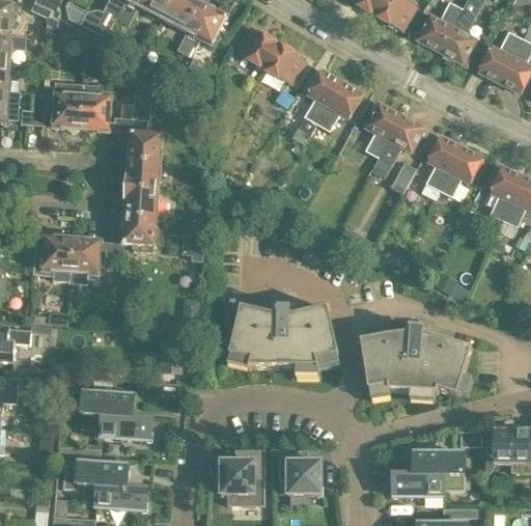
[(47,27),(60,27),(61,4),(51,0),(35,0),(31,9),(47,16),(47,27)]
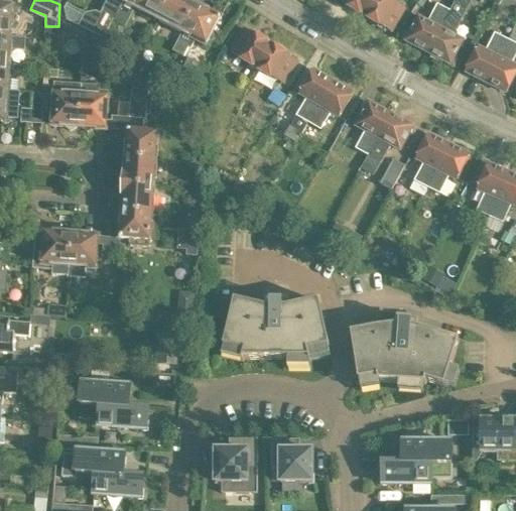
[(84,10),(78,22),(102,34),(112,16),(118,5),(130,12),(134,4),(136,0),(105,0),(103,4),(100,10),(95,8),(84,10)]
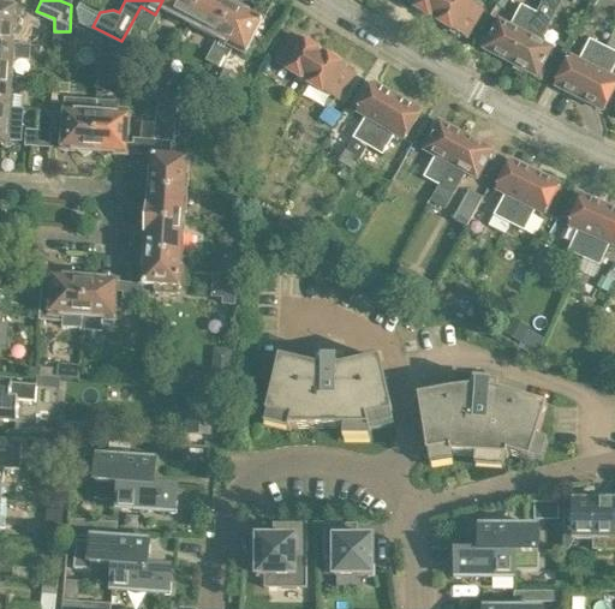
[(162,0),(160,5),(187,19),(197,0),(162,0)]
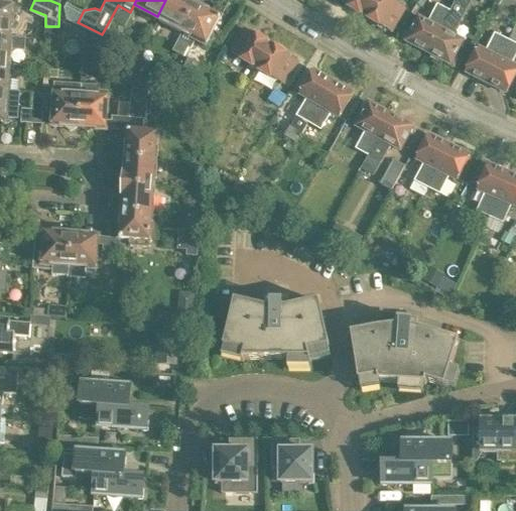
[(165,0),(157,16),(180,28),(196,0),(165,0)]
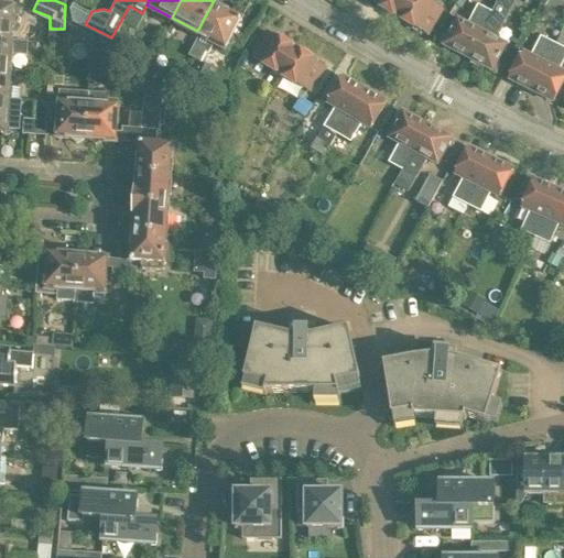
[(197,31),(193,40),(205,46),(207,47),(212,39),(224,45),(240,14),(214,0),(197,31)]
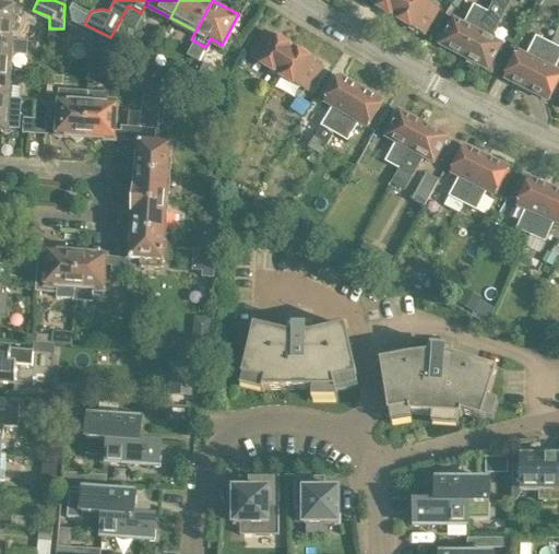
[(372,0),(394,13),(401,0),(373,0),(372,0)]
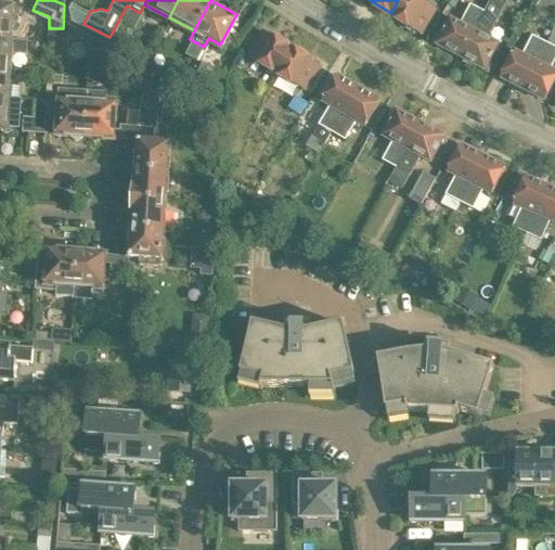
[(398,0),(391,13),(412,26),(413,25),(421,30),(436,5),(427,0),(398,0)]
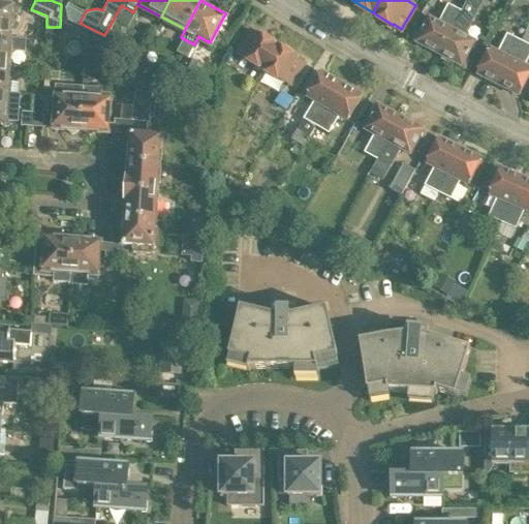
[(414,37),(438,50),(461,7),(447,0),(437,19),(428,12),(414,37)]
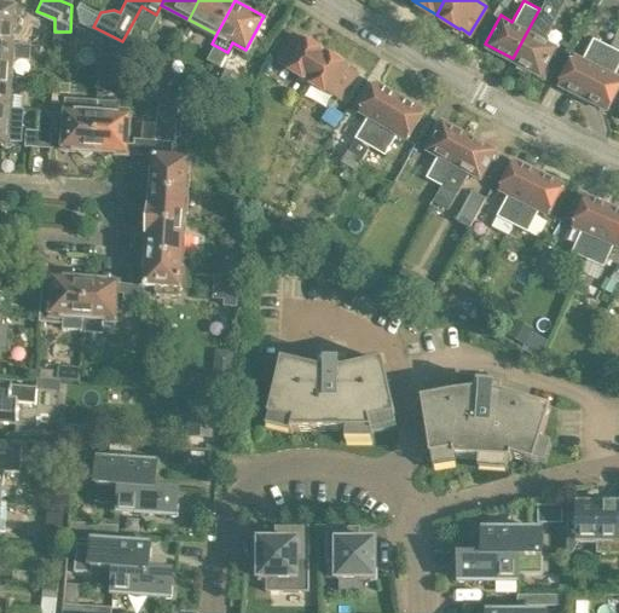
[(543,0),(514,58),(542,74),(545,67),(544,65),(555,44),(543,39),(563,0),(543,0)]
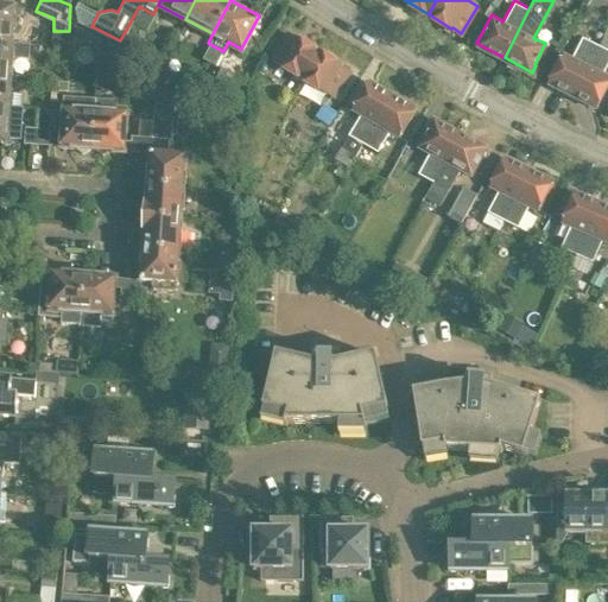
[(0,38),(14,39),(17,2),(0,1),(0,38)]
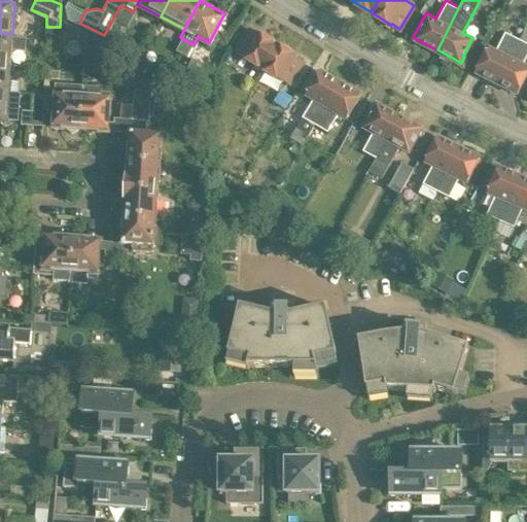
[(120,5),(114,16),(128,23),(133,12),(120,5)]
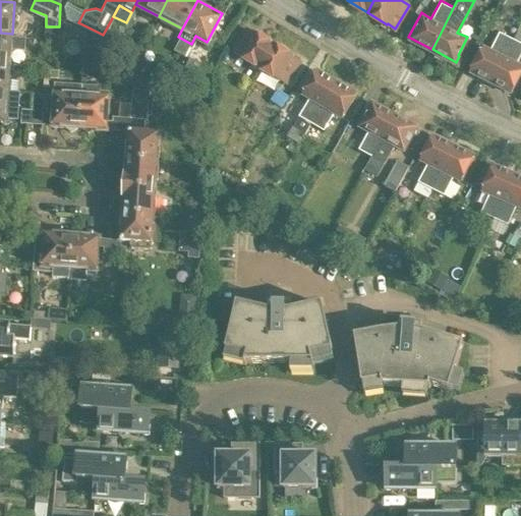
[(238,53),(258,65),(273,41),(253,29),(253,30),(245,24),(231,48),(239,52),(238,53)]
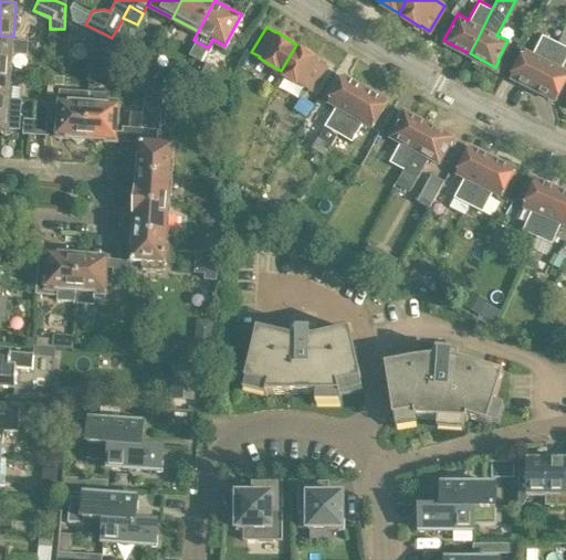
[(63,41),(64,30),(50,29),(49,41),(63,41)]
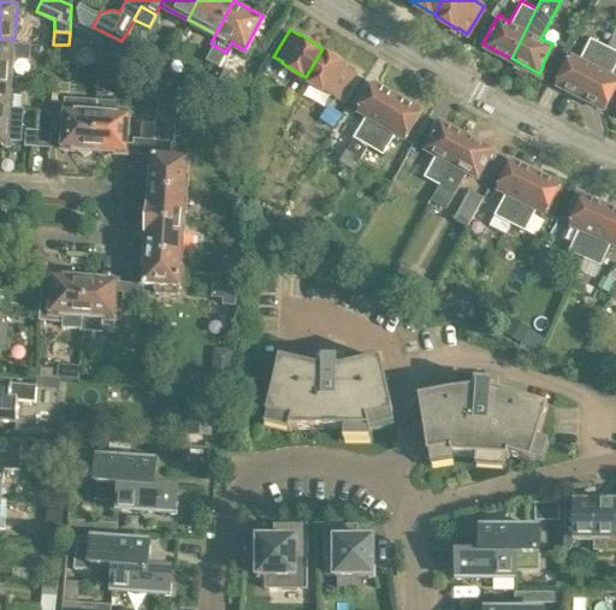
[(555,81),(580,94),(605,43),(592,36),(581,58),(570,52),(555,81)]
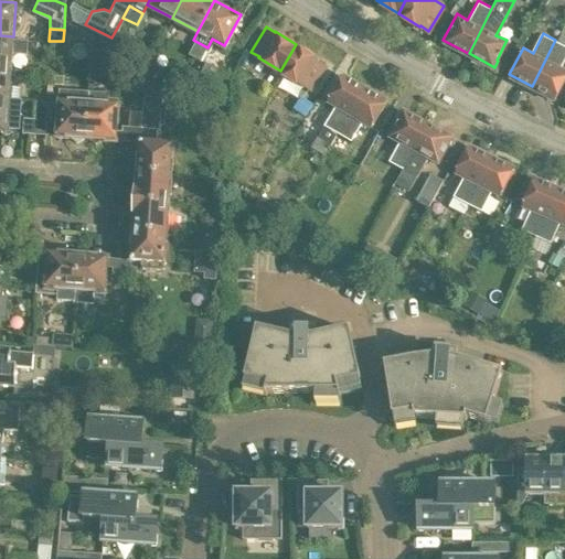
[(0,65),(11,66),(13,36),(0,35),(0,65)]
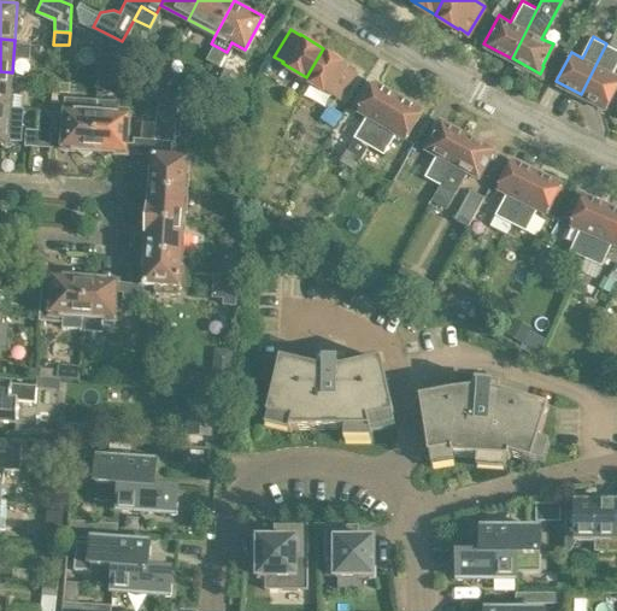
[(211,43),(203,59),(217,66),(224,51),(211,43)]
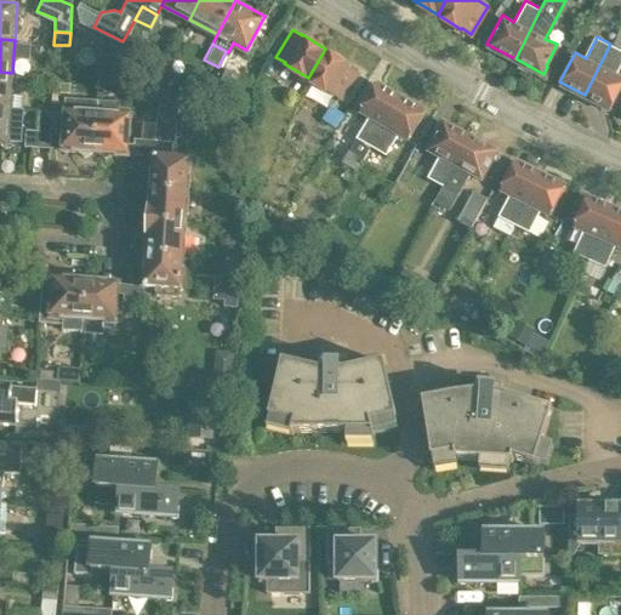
[(620,49),(610,44),(585,95),(609,107),(620,84),(620,75),(613,72),(620,55),(620,49)]
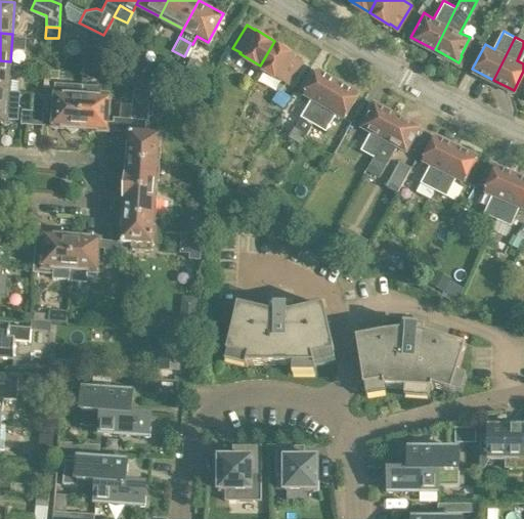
[(274,41),(260,66),(279,78),(279,77),(288,82),(302,58),(294,53),(295,53),(274,41)]
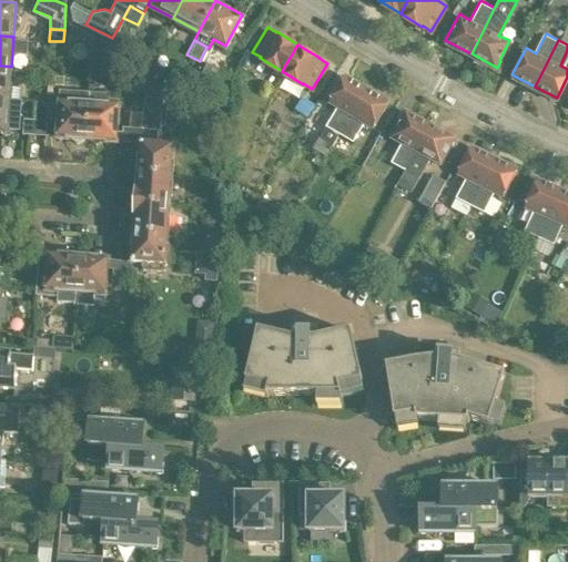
[(21,83),(10,82),(11,67),(0,65),(0,95),(9,96),(9,95),(20,95),(21,83)]
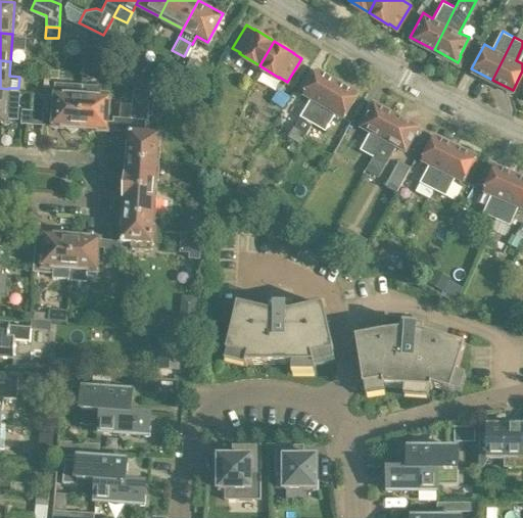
[(133,101),(131,116),(145,118),(148,118),(151,65),(135,64),(134,87),(133,101)]
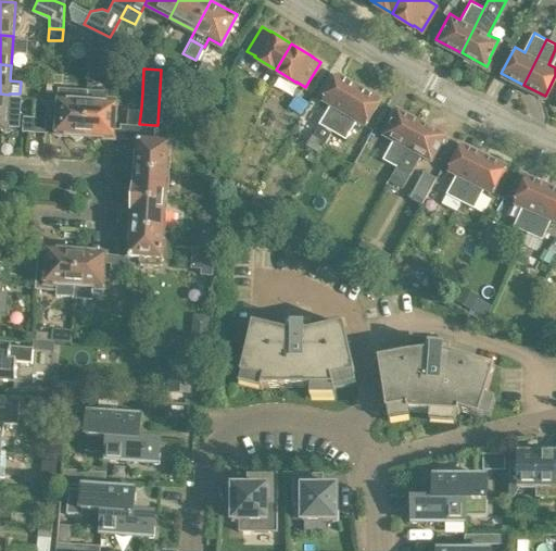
[(330,127),(358,84),(337,72),(321,97),(330,102),(319,121),(318,120),(305,141),(317,148),(330,127)]
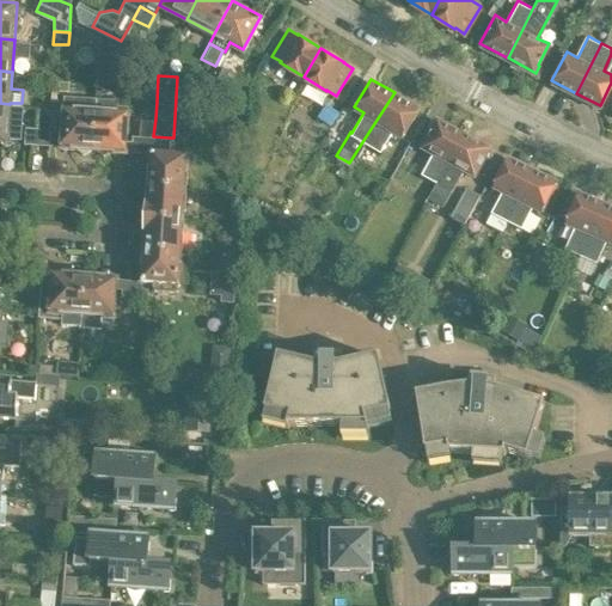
[(418,106),(395,92),(363,140),(380,150),(392,129),(402,135),(418,106)]
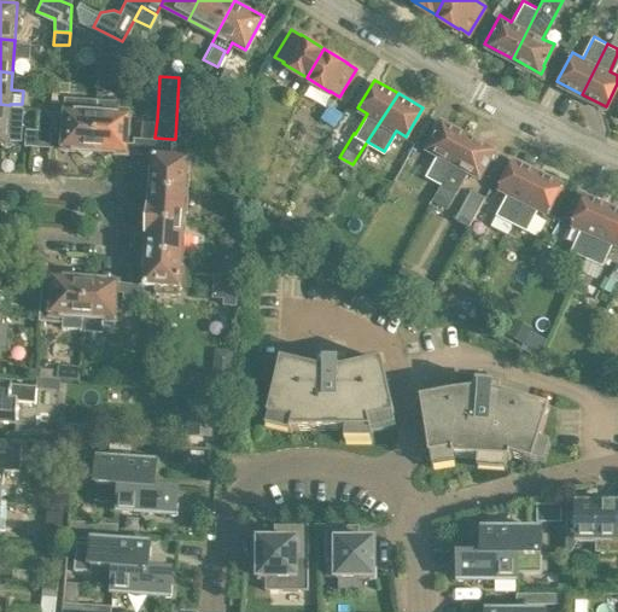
[(62,129),(56,129),(51,128),(50,144),(60,145),(60,146),(76,147),(83,152),(92,149),(94,149),(95,109),(97,98),(65,95),(64,106),(62,129)]
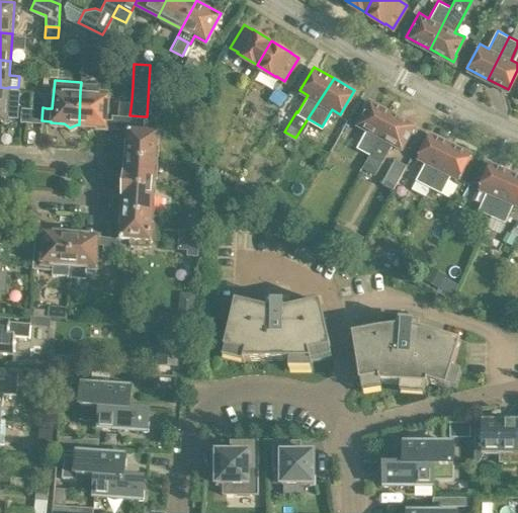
[(80,91),(79,124),(81,124),(87,129),(94,125),(107,126),(109,88),(98,87),(98,83),(81,82),(80,91)]
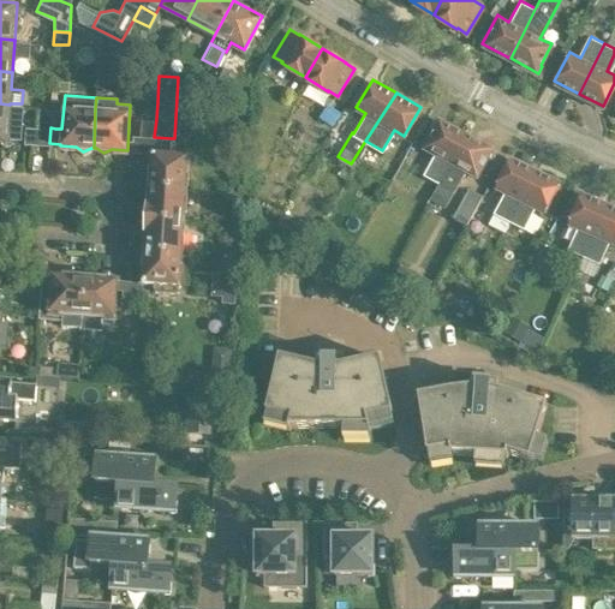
[(0,139),(7,141),(7,138),(22,138),(23,105),(10,105),(0,103),(0,139)]
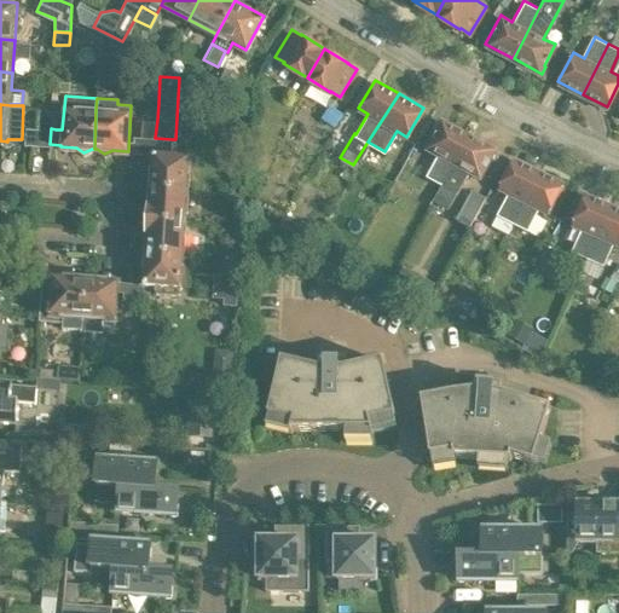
[(329,104),(320,116),(334,126),(342,113),(329,104)]
